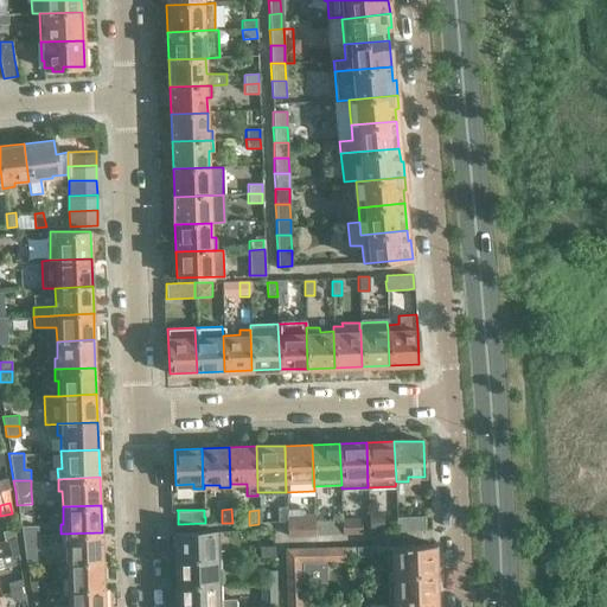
[(278,524),(287,524),(286,521),(286,515),(286,510),(276,510),(278,524)]
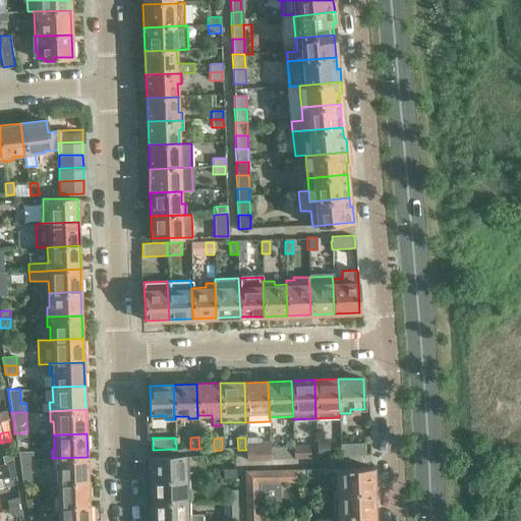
[(316,439),(316,457),(329,457),(329,439),(316,439)]
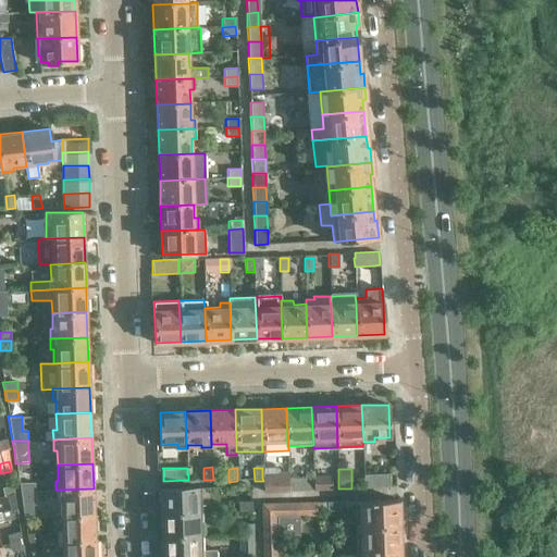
[(288,471),(262,472),(262,478),(263,481),(263,492),(279,491),(288,491),(288,478),(288,471)]
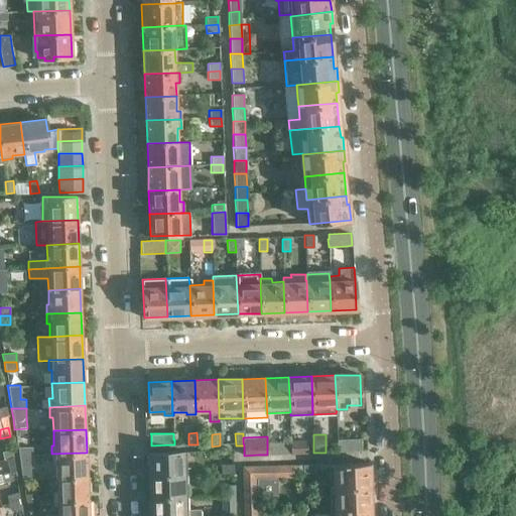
[(336,439),(337,447),(338,447),(338,452),(362,452),(361,439),(355,439),(355,438),(336,439)]
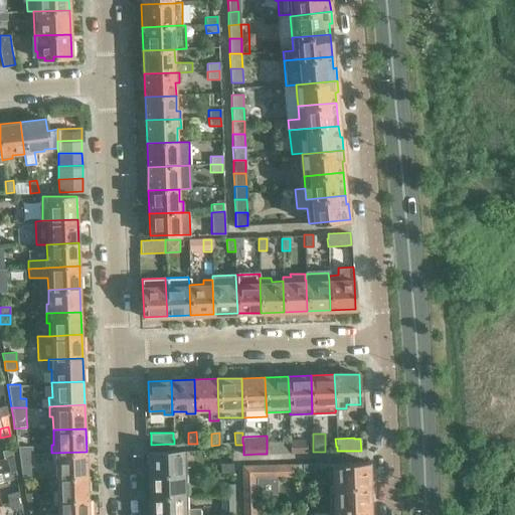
[(267,454),(290,453),(290,441),(267,442),(267,454)]
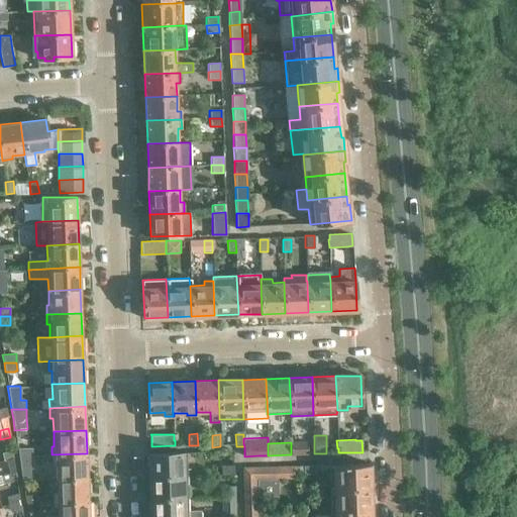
[(291,442),(291,454),(306,454),(306,442),(291,442)]
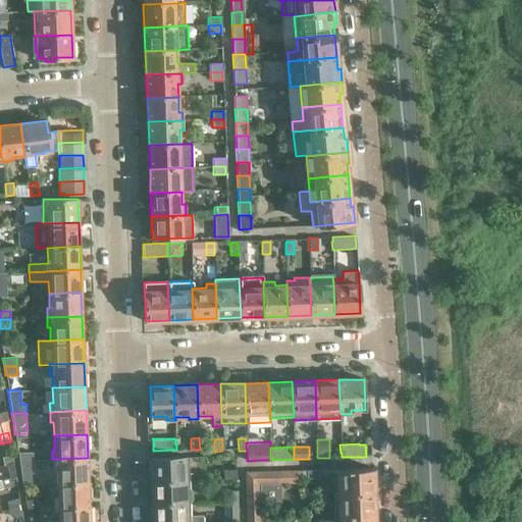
[(16,452),(17,460),(32,460),(32,452),(16,452)]
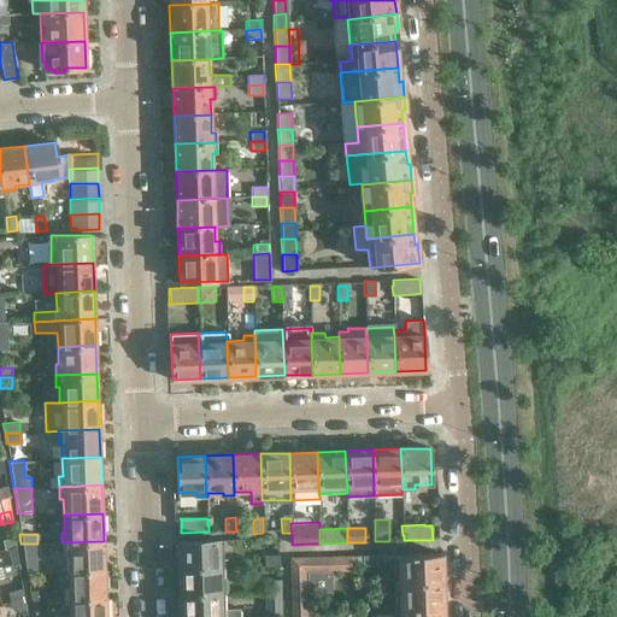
[(16,546),(15,536),(3,539),(5,548),(16,546)]
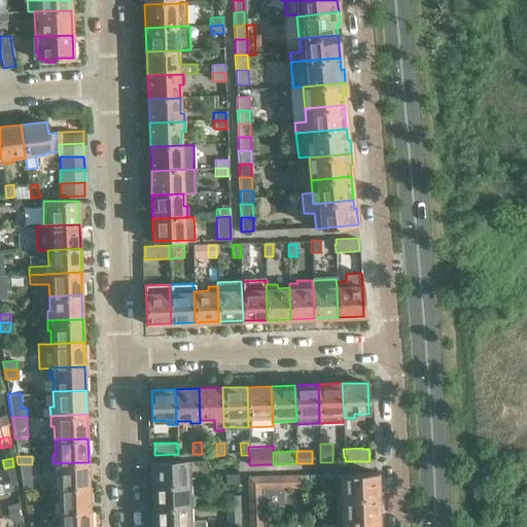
[(189,460),(152,461),(152,465),(150,466),(150,473),(152,475),(152,486),(190,484),(189,460)]
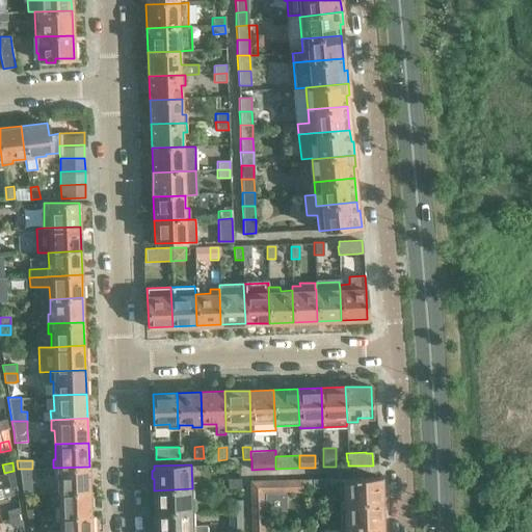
[(89,467),(53,468),(54,479),(56,479),(57,491),(89,490),(89,467)]
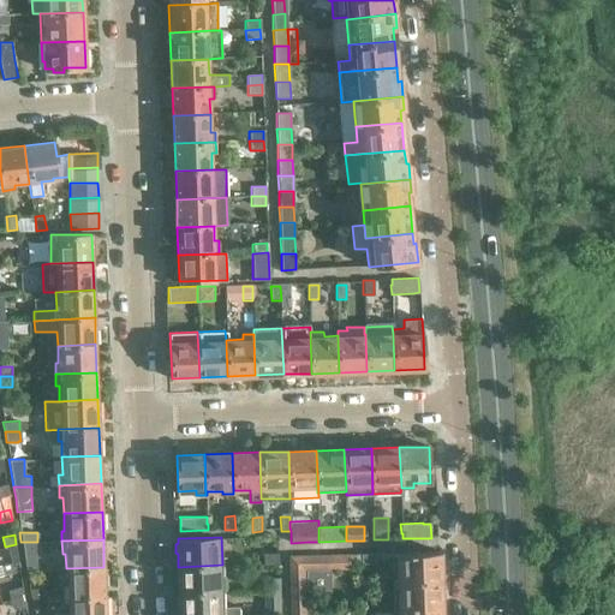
[(37,550),(37,542),(21,542),(22,551),(37,550)]
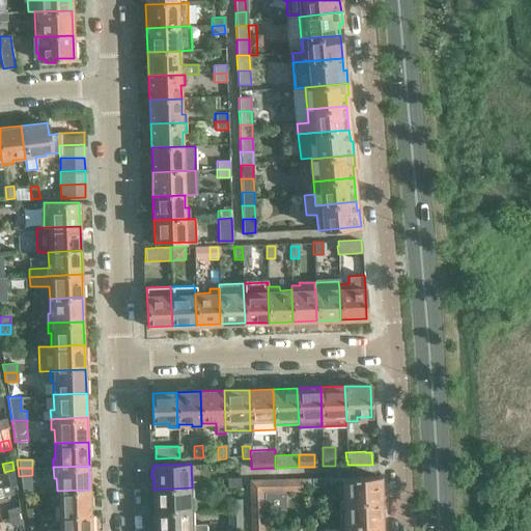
[(0,496),(18,492),(14,470),(6,472),(10,487),(0,491),(0,490),(0,496)]
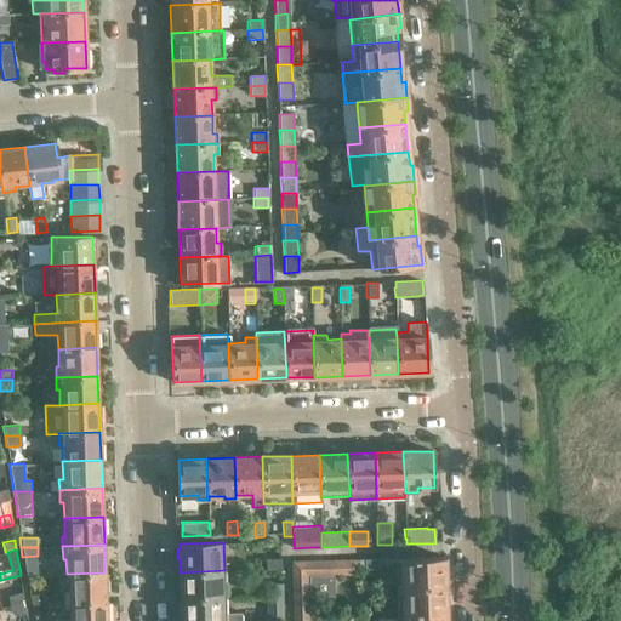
[(403,564),(399,564),(399,587),(445,586),(444,556),(403,557),(403,564)]
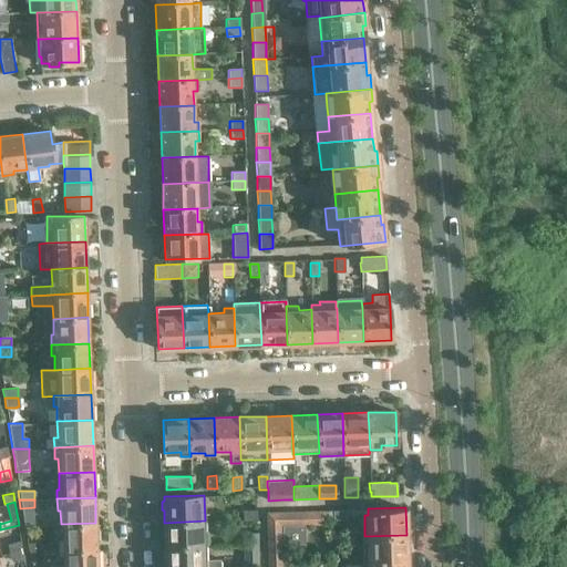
[(347,511),(321,511),(321,519),(347,519),(347,511)]
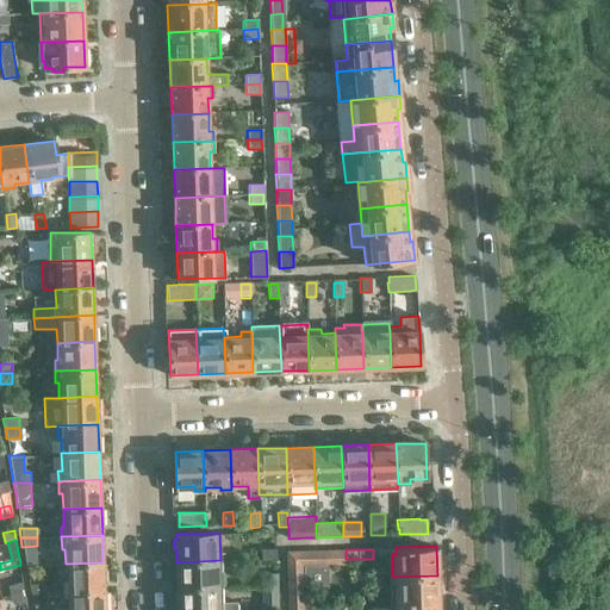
[(221,560),(176,562),(176,564),(174,566),(175,574),(178,576),(178,589),(222,587),(221,560)]
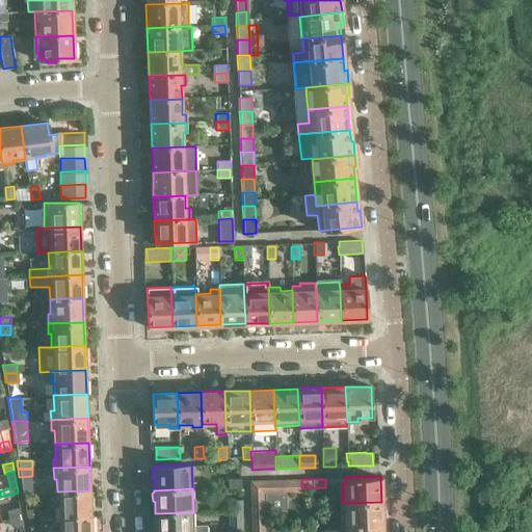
[(268,489),(262,489),(262,491),(262,498),(262,504),(262,510),(278,510),(278,489),(274,489),(268,489)]
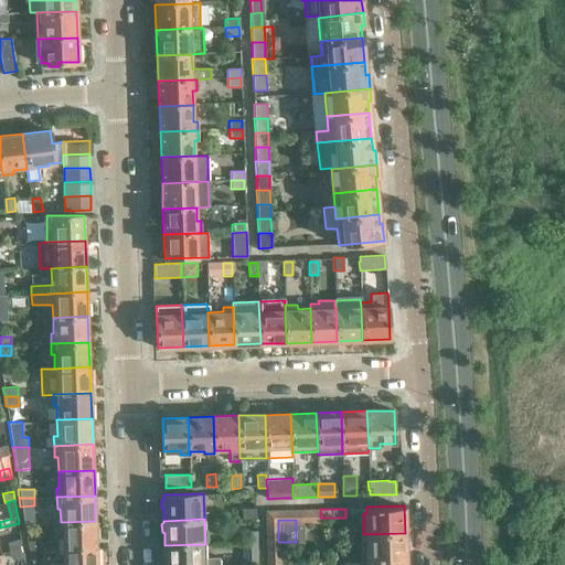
[(95,521),(61,522),(61,537),(59,537),(57,550),(62,550),(61,548),(96,546),(95,521)]
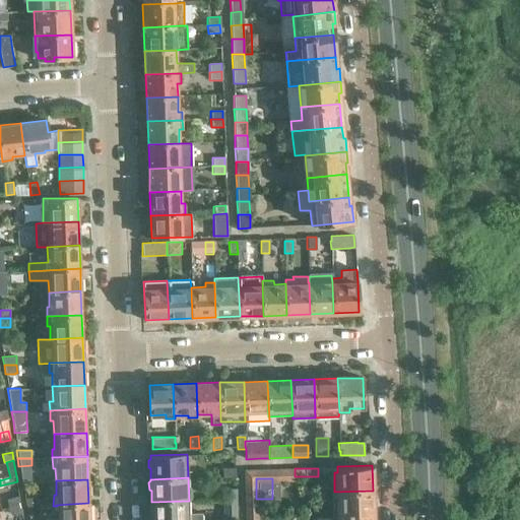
[(221,500),(236,500),(235,490),(220,490),(221,500)]
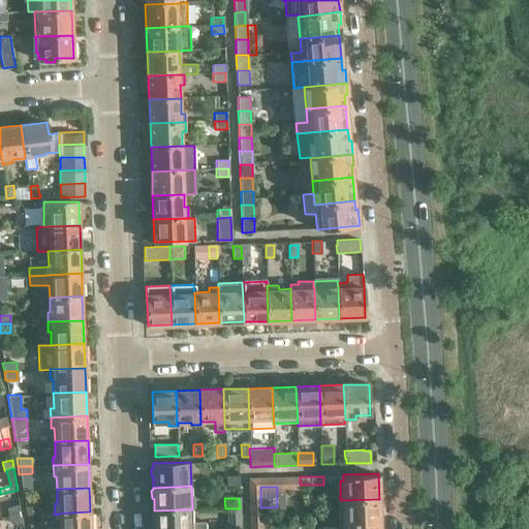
[(379,499),(340,500),(340,515),(340,522),(380,522),(379,499)]
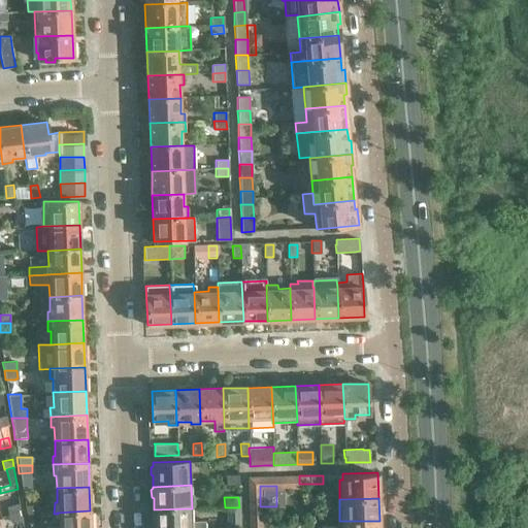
[(6,506),(8,515),(20,510),(19,503),(6,506)]
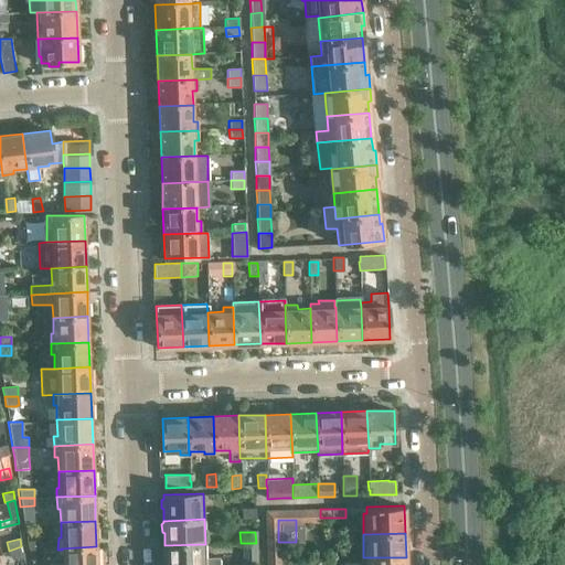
[(28,541),(29,550),(42,550),(42,541),(28,541)]
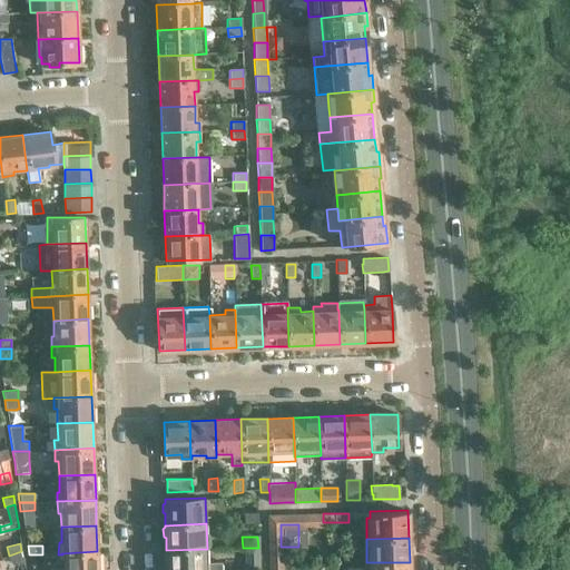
[(258,569),(258,548),(243,548),(243,569),(258,569)]
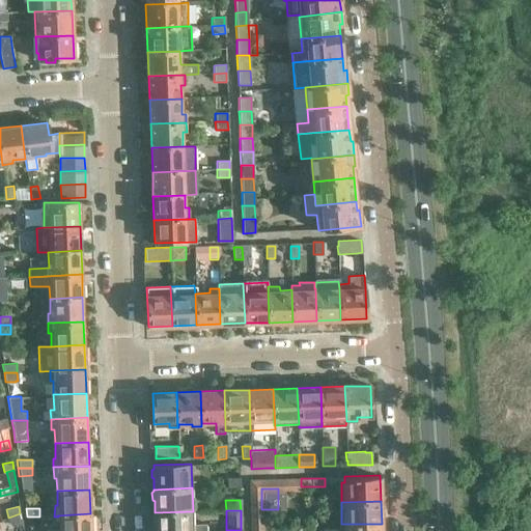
[(193,527),(193,511),(155,512),(155,514),(152,515),(152,523),(156,525),(155,530),(204,530),(204,526),(193,527)]
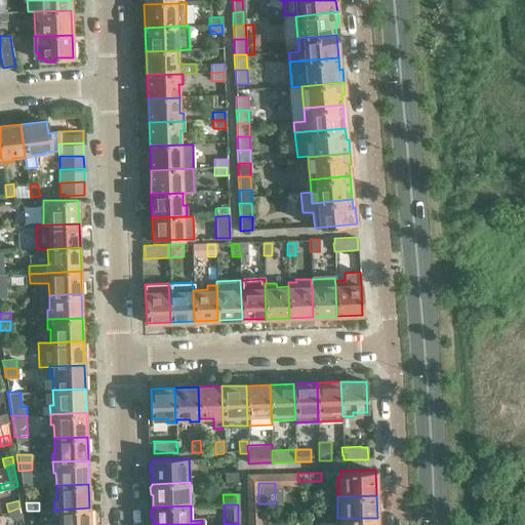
[(19,508),(8,512),(9,516),(15,519),(21,518),(19,508)]
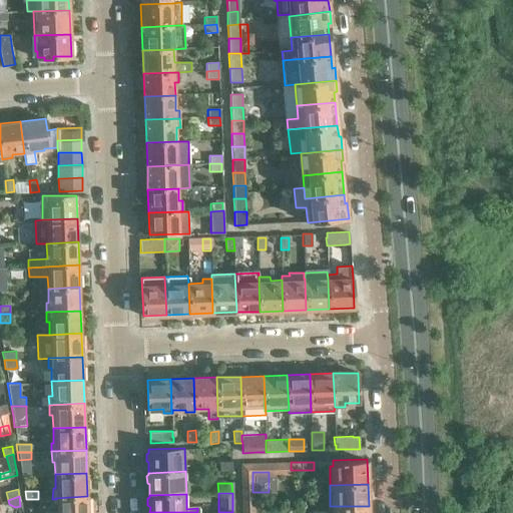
[(87,512),(87,496),(55,498),(56,499),(56,512),(53,512),(52,512),(87,512)]
